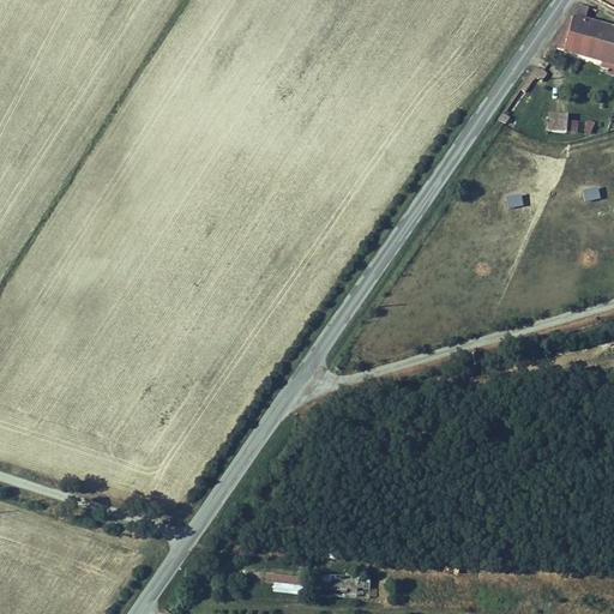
[(572,16),(552,47),(601,61),(601,65),(609,67),(607,72),(613,73),(613,26),(585,19),(589,7),(577,5),(575,16),(572,16)]
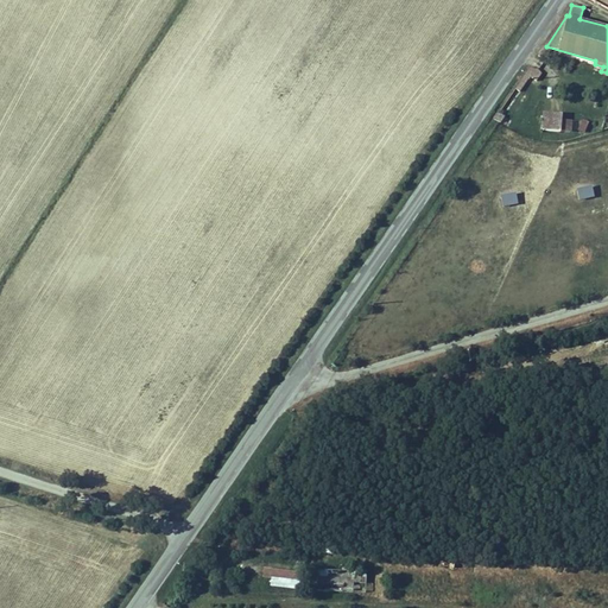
[(542,113),(542,131),(571,132),(571,120),(561,120),(562,113),(542,113)]
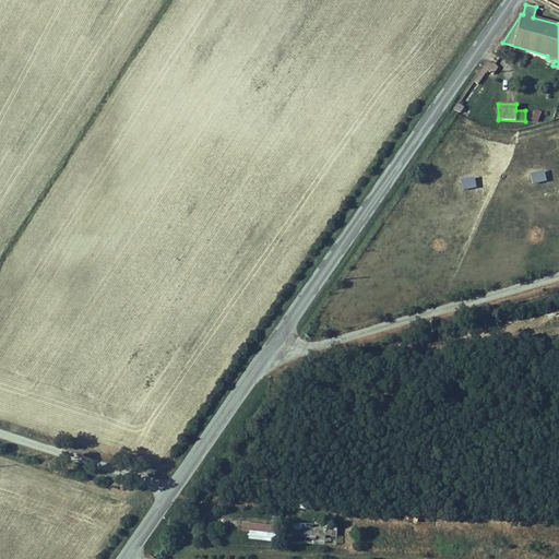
[(542,113),(535,110),(531,120),(537,122),(542,113)]
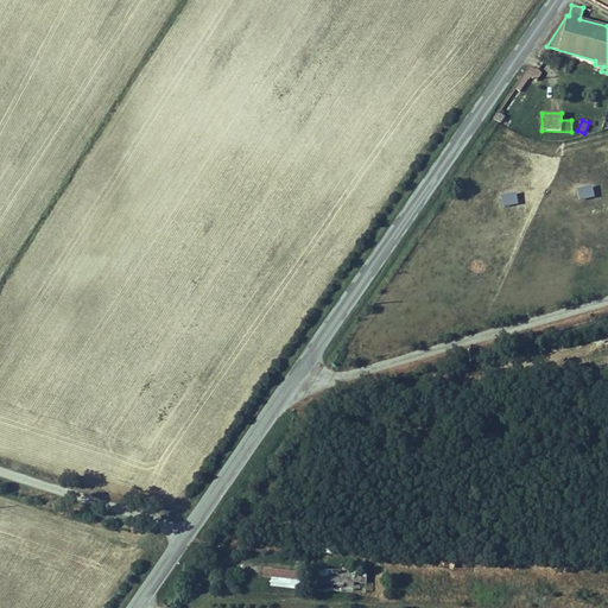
[(271,577),(270,587),(299,589),(301,572),(265,569),(264,577),(271,577)]
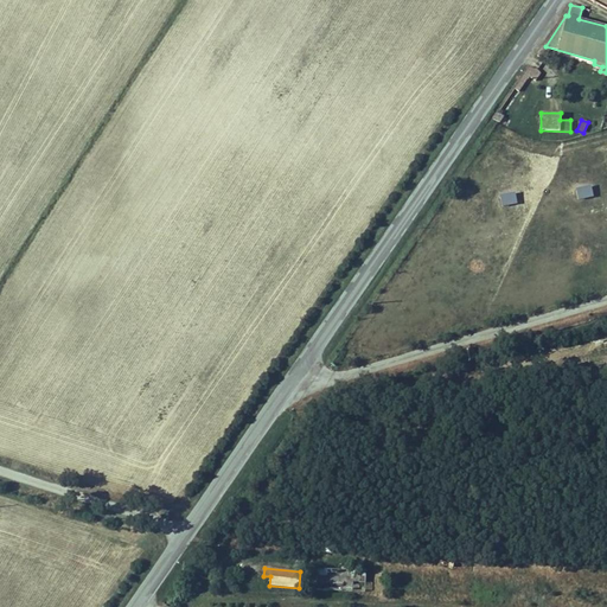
[(319,569),(319,586),(345,587),(345,569),(319,569)]
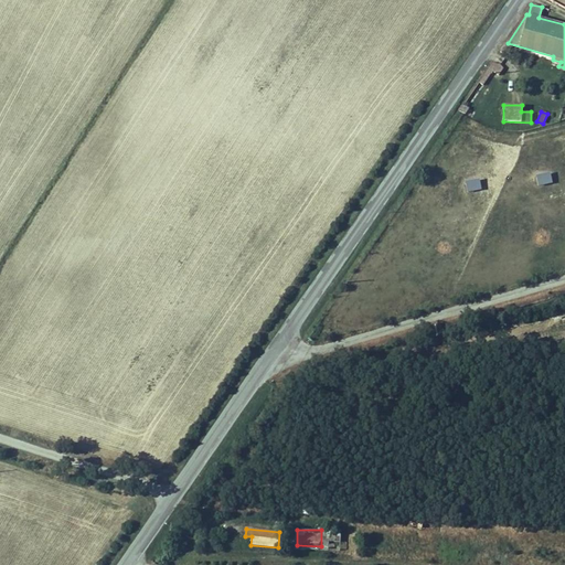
[(332,531),(329,545),(338,547),(341,532),(332,531)]
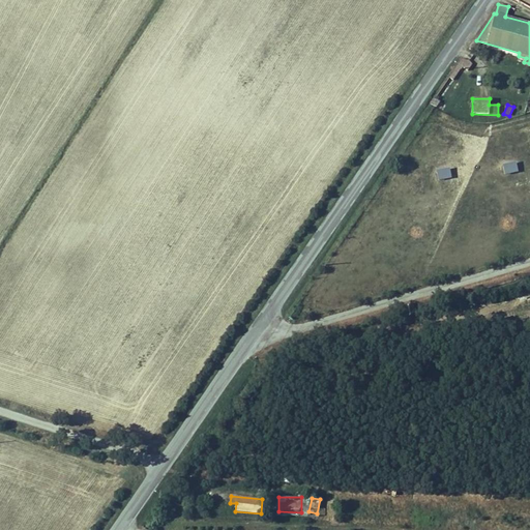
All buildings are outlined.
